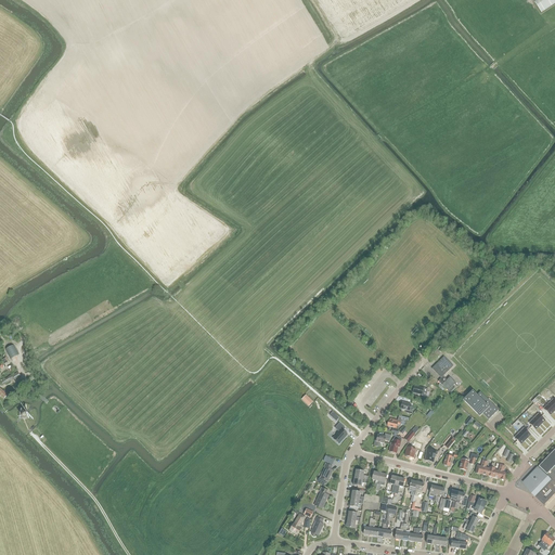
[(541,13),(554,3),(554,0),(538,0),(534,2),(541,13)]
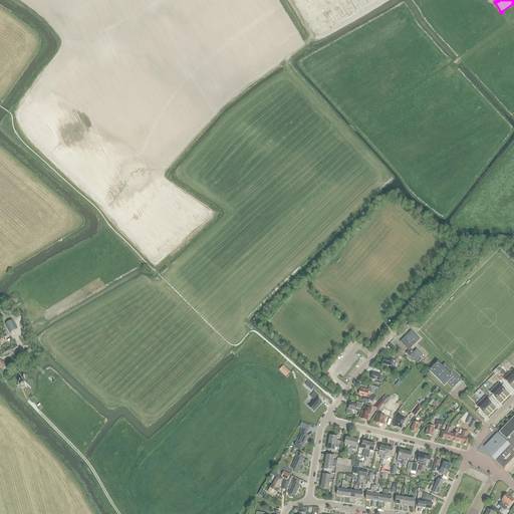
[(13,319),(5,323),(9,332),(17,328),(13,319)]
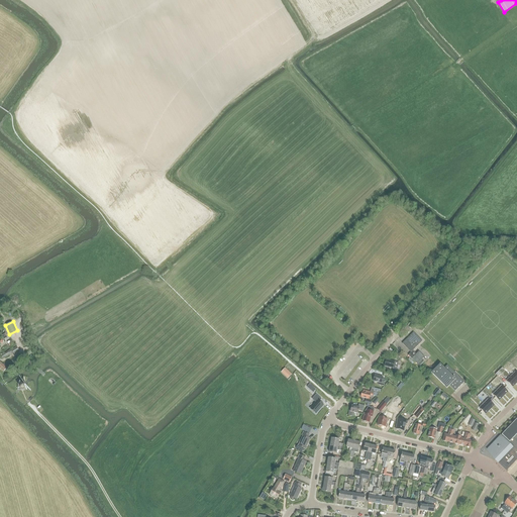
[(421,359),(424,356),(419,351),(416,354),(413,350),(422,341),(414,332),(402,343),(411,352),(408,355),(417,364),(416,365),(419,367),(423,362),(421,359)]
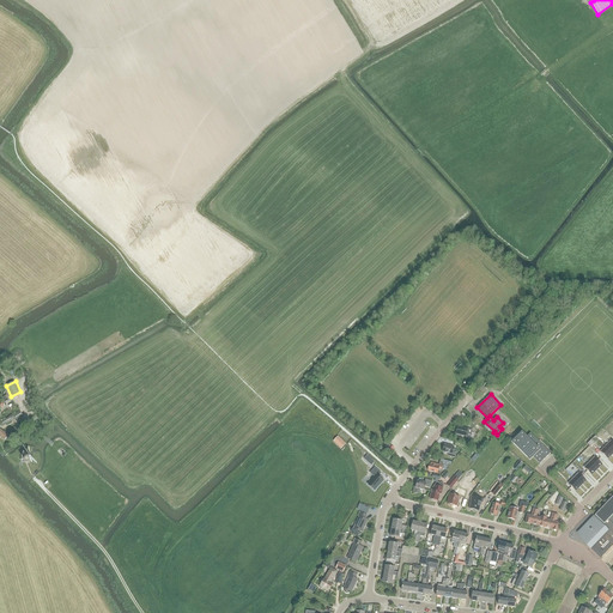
[(14,419),(12,414),(0,423),(4,426),(11,420),(12,422),(14,419)]
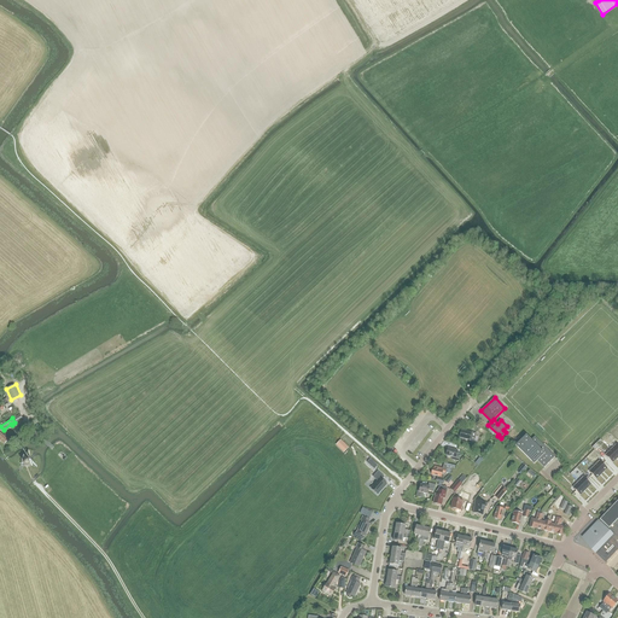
[(481,427),(471,419),(468,421),(478,430),(481,427)]
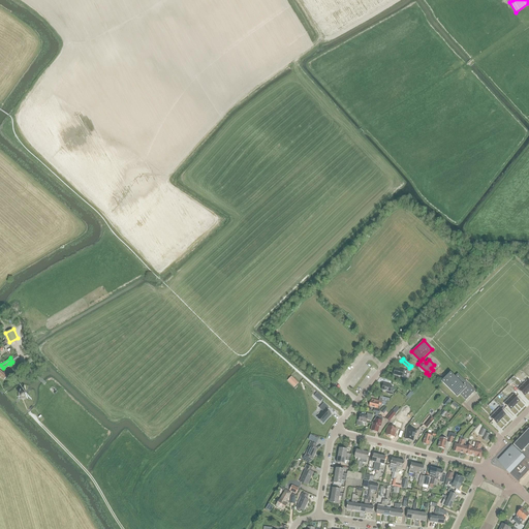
[(404,370),(395,368),(394,375),(402,377),(406,378),(406,375),(407,375),(408,371),(404,370)]
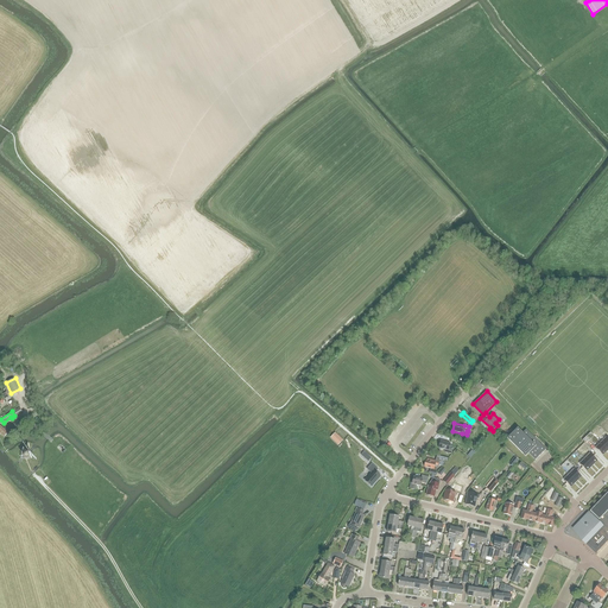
[(536,460),(546,449),(526,429),(523,432),(518,428),(507,438),(525,457),(529,454),(536,460)]
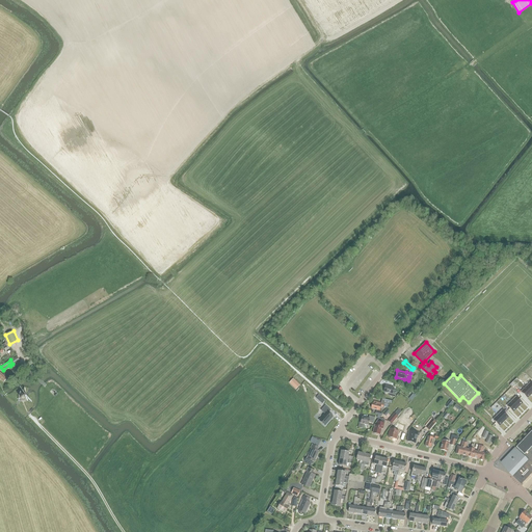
[(521,377),(519,379),(525,387),(527,384),(521,377)]
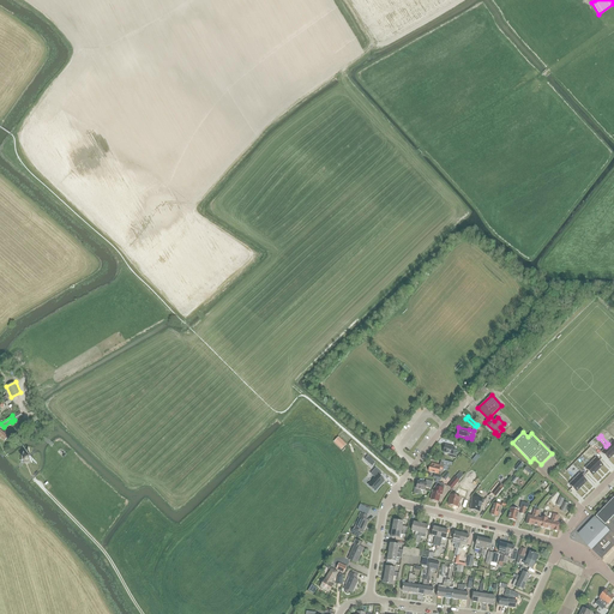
[(342,449),(347,445),(338,437),(335,441),(342,449)]
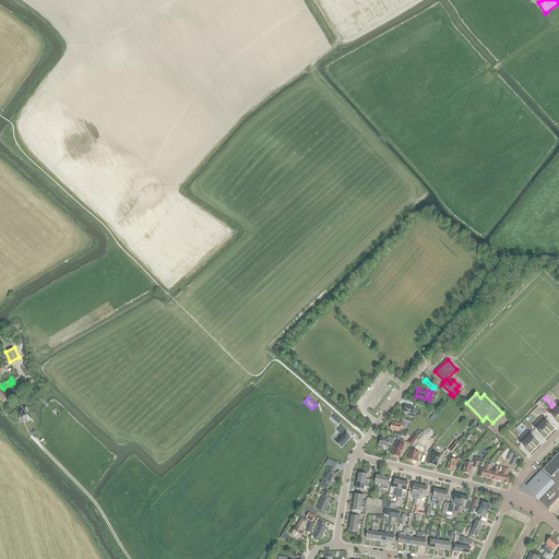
[(413,413),(414,407),(405,405),(404,413),(409,414),(408,416),(415,417),(416,414),(413,413)]
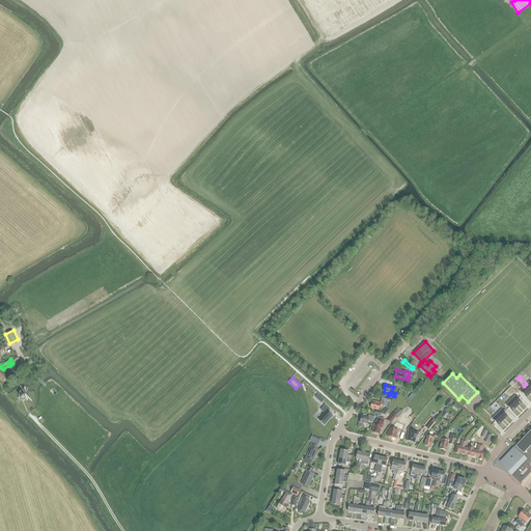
[(530,393),(525,387),(520,391),(527,397),(530,393)]
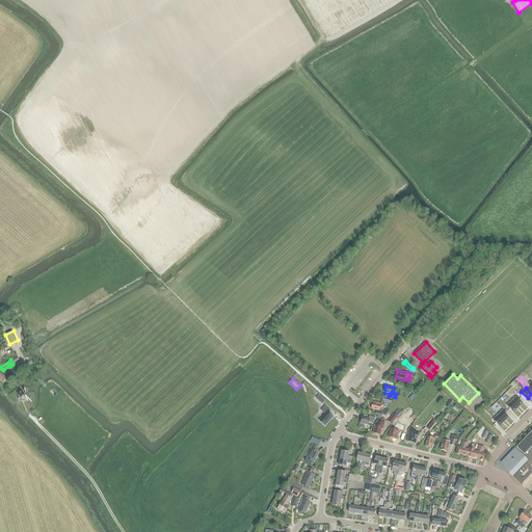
[(516,397),(511,401),(519,408),(523,403),(516,397)]
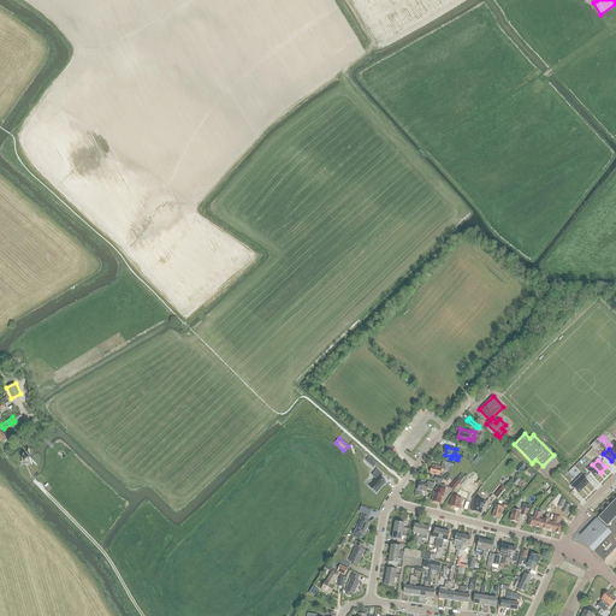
[(440,467),(434,466),(433,468),(432,467),(430,473),(439,475),(440,471),(448,473),(455,465),(443,461),(440,467)]
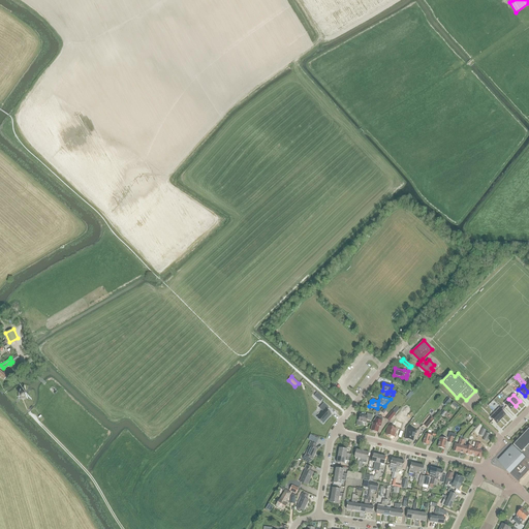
[(447,398),(442,404),(445,406),(450,400),(447,398)]
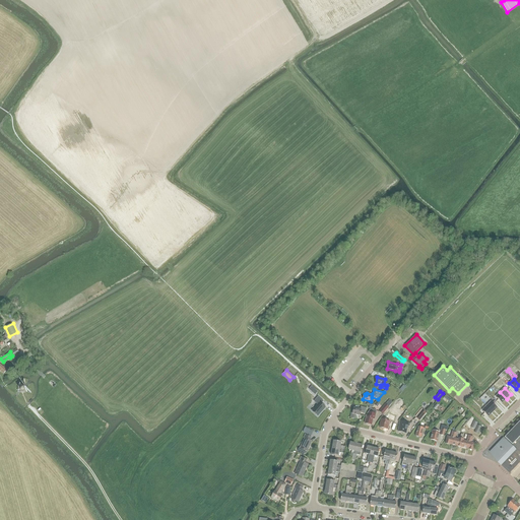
[(500,392),(496,397),(502,403),(507,399),(500,392)]
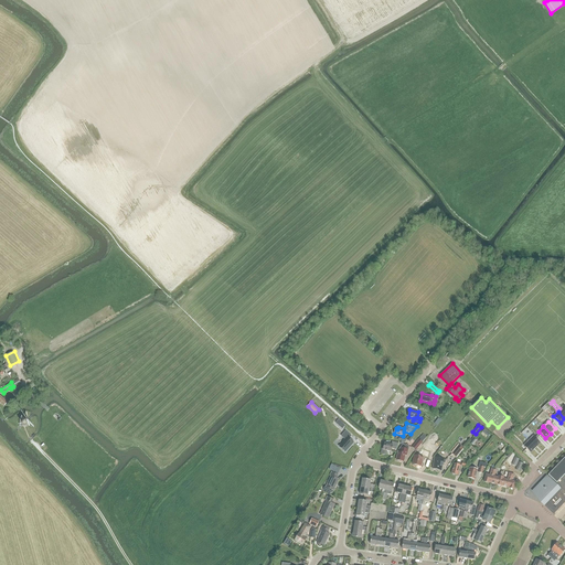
[(345,452),(353,443),(349,439),(351,436),(345,430),(341,436),(345,440),(339,447),(345,452)]
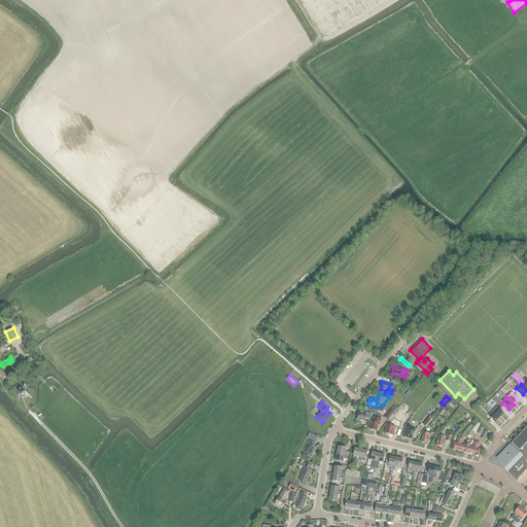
[(390,410),(384,417),(387,420),(393,413),(394,413),(398,408),(394,406),(390,410)]
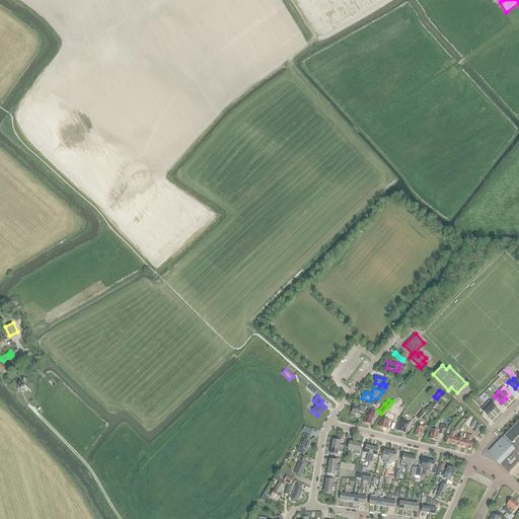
[(490,400),(486,405),(492,412),(497,408),(490,400)]
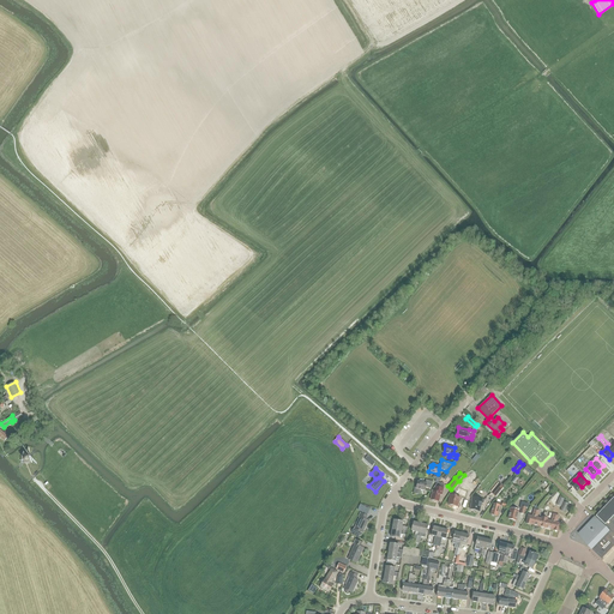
[(476,488),(485,480),(480,476),(473,485),(476,488)]
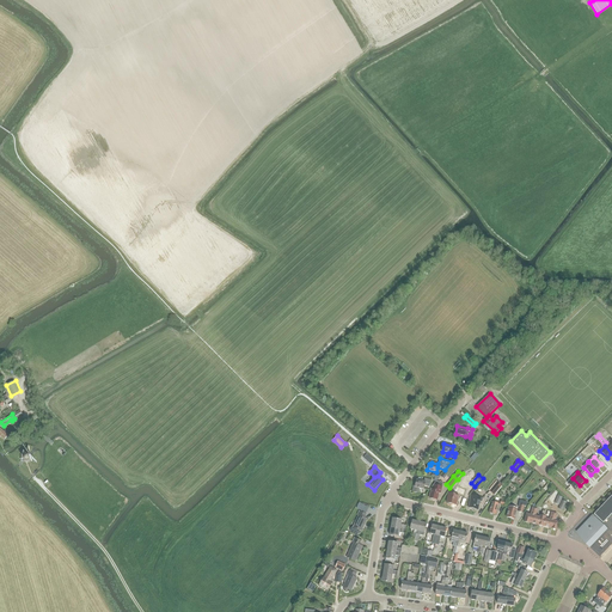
[(418,494),(420,489),(423,490),(424,485),(429,487),(432,481),(424,478),(424,482),(417,481),(416,483),(415,483),(412,491),(418,494)]
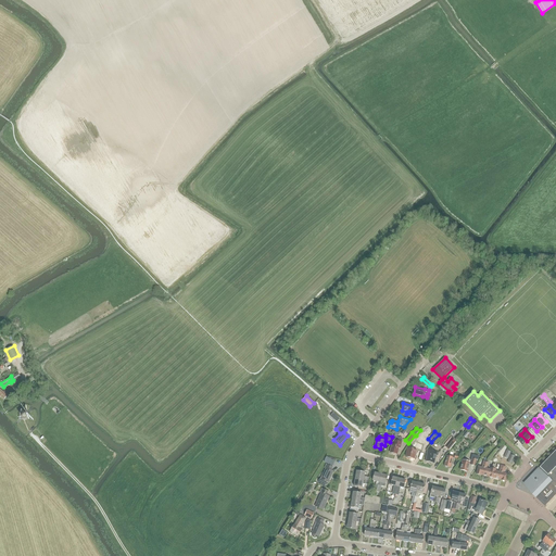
[(520,434),(515,439),(522,445),(527,441),(520,434)]
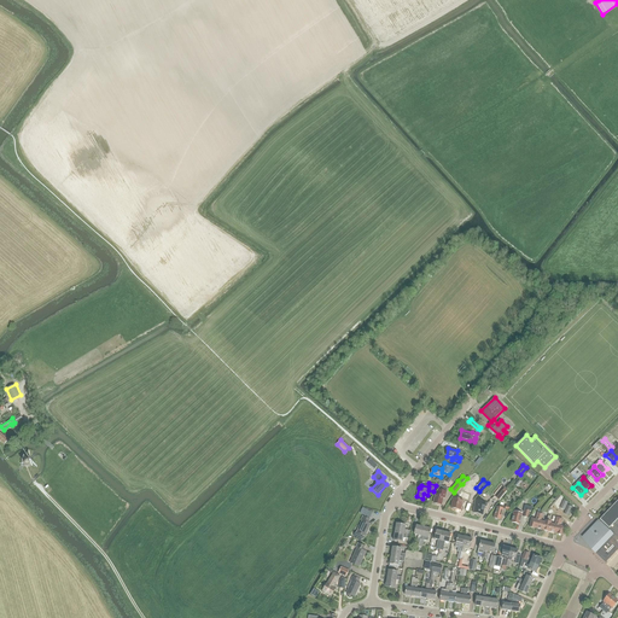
[(442,505),(443,496),(444,491),(447,493),(447,488),(441,487),(437,491),(436,495),(433,503),(442,505)]
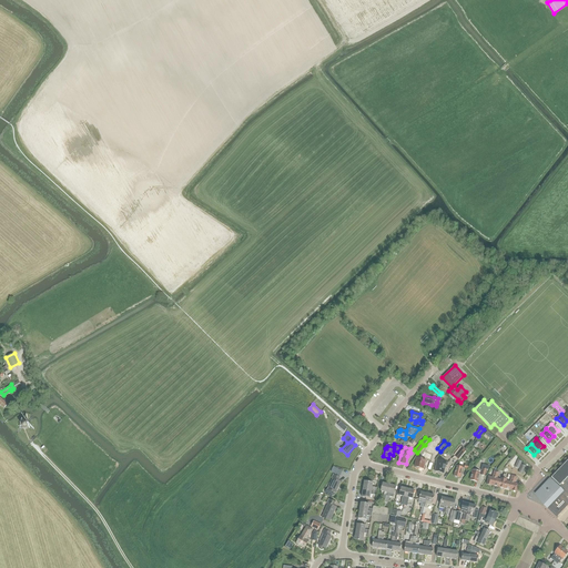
[(465,450),(460,447),(454,456),(458,459),(465,450)]
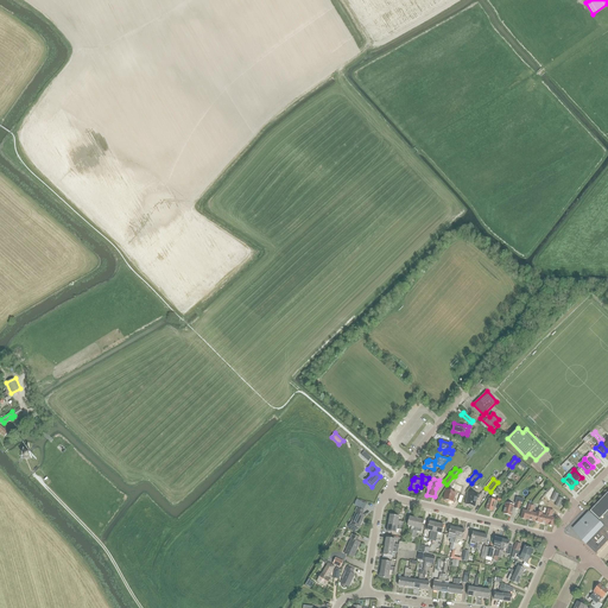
[(456,492),(455,492),(455,491),(460,492),(461,483),(457,482),(456,485),(451,483),(450,488),(448,487),(447,491),(447,489),(444,499),(454,501),(456,492)]
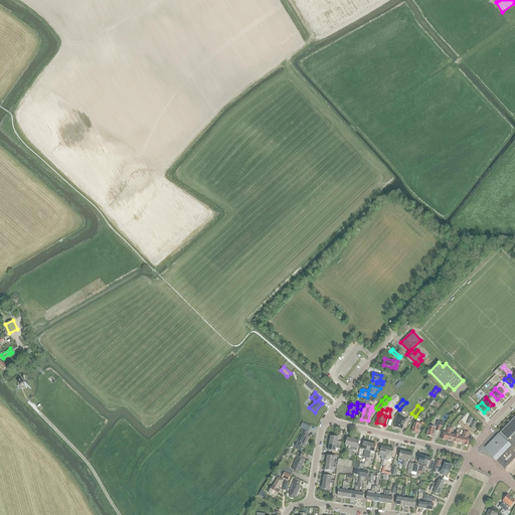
[(405,422),(406,419),(396,416),(395,420),(396,420),(394,427),(402,430),(403,422),(405,422)]
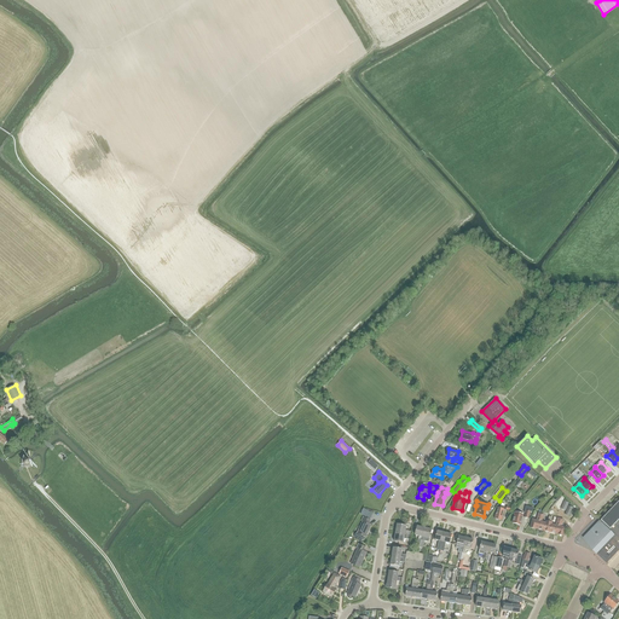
[(618,550),(618,544),(618,543),(618,541),(618,501),(615,505),(613,508),(600,521),(585,538),(600,551),(596,554),(607,563),(618,550)]
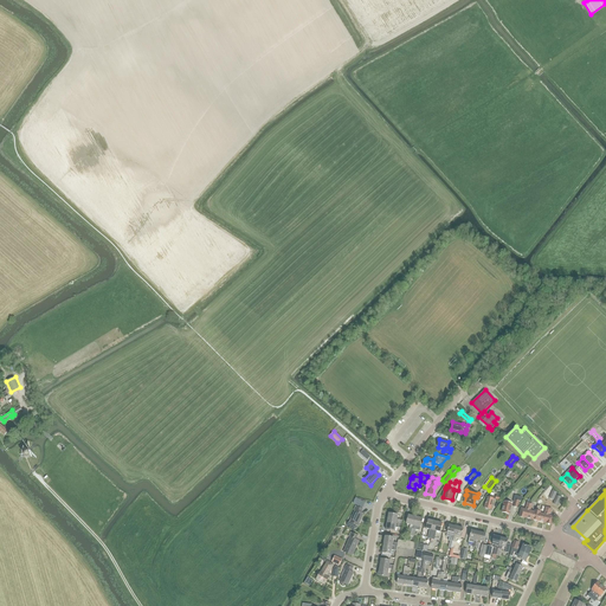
[(491,510),(494,500),(487,497),(484,508),(491,510)]
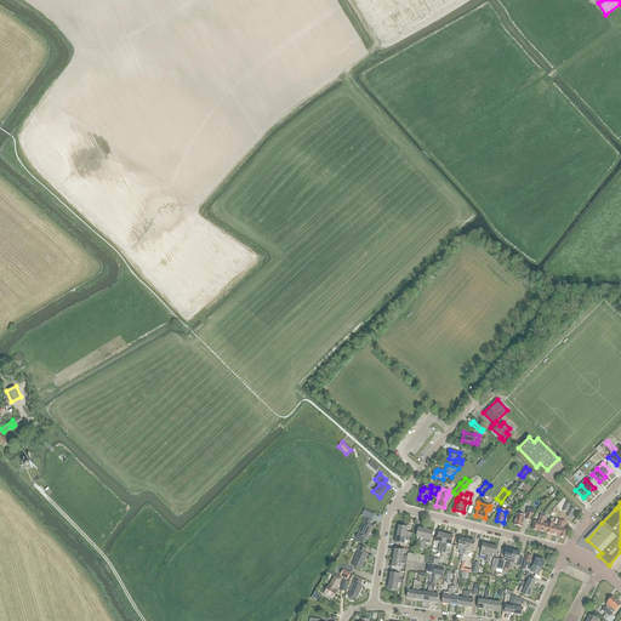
[(514,525),(523,528),(525,517),(517,514),(514,525)]
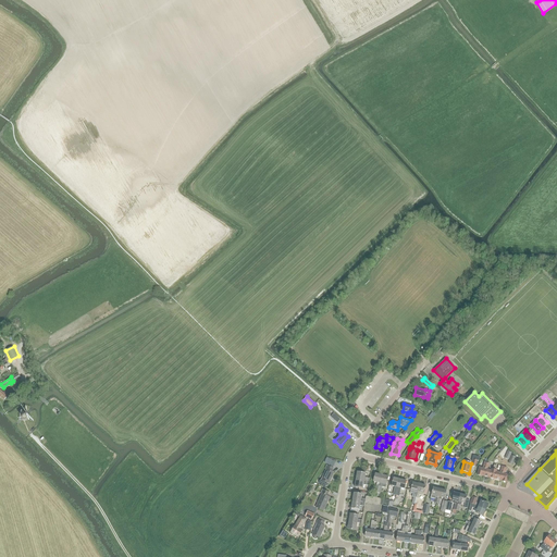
[(483,477),(486,462),(484,461),(483,468),(479,467),(477,475),(482,477),(482,475),(483,477)]
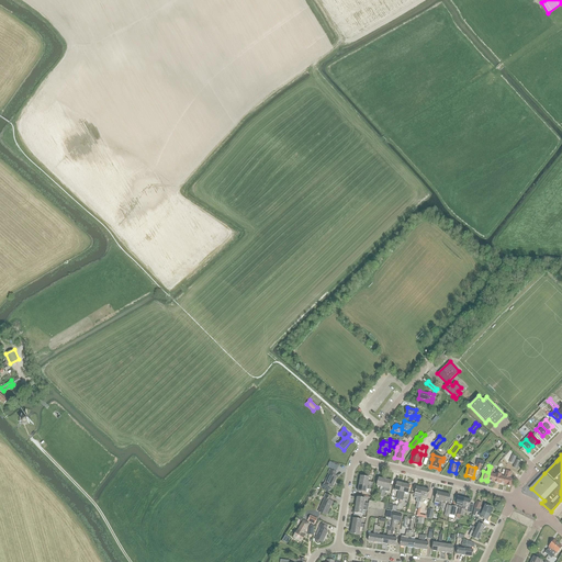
[(332,489),(337,476),(335,475),(336,473),(330,470),(328,473),(329,474),(325,485),(332,489)]
